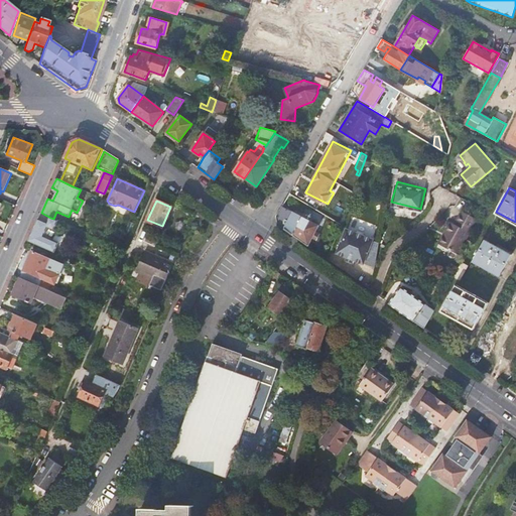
[(310,221),(282,207),(276,217),(278,224),(308,246),(318,225),(315,224),(317,221),(312,218),(310,221)]
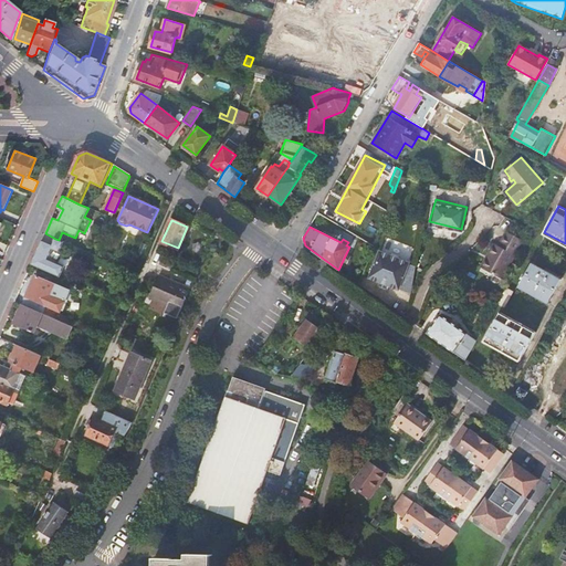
[(501,278),(522,240),(505,230),(498,245),(493,242),(486,254),(490,257),(483,268),(501,278)]
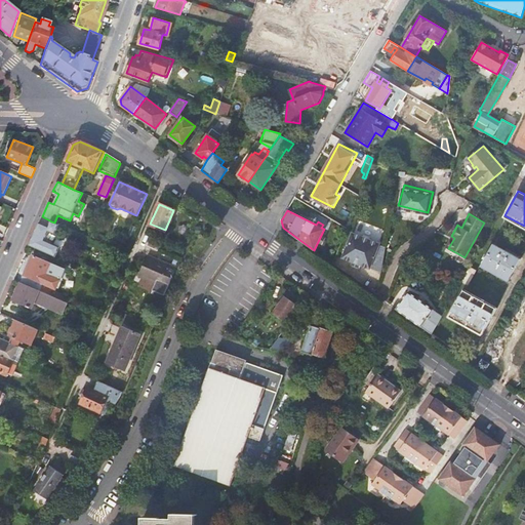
[(524,226),(505,215),(503,217),(524,229),(524,226)]
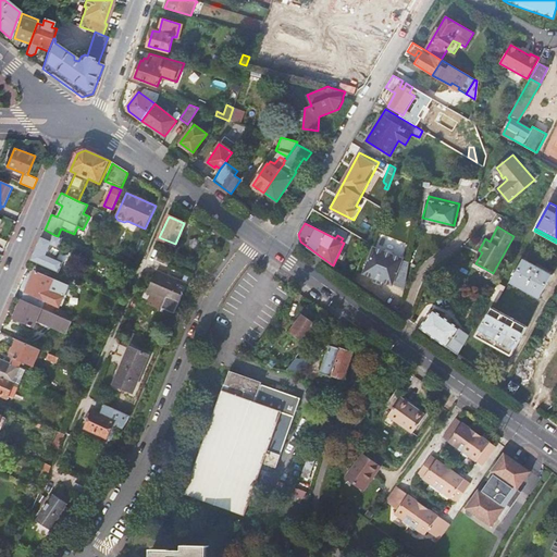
[(54,235),(52,240),(41,236),(32,260),(46,267),(52,269),(56,270),(60,272),(64,262),(54,258),(59,247),(63,238),(58,236),(54,235)]
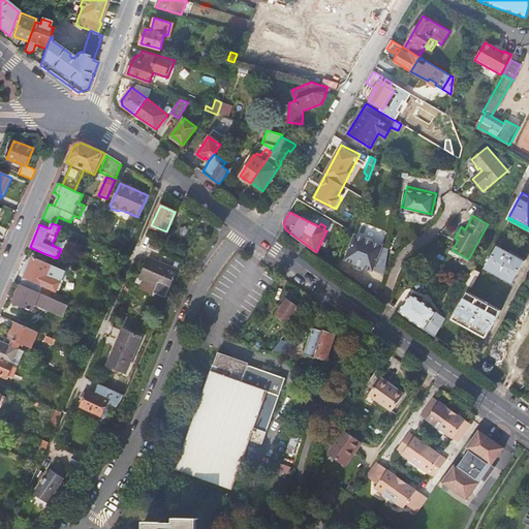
[(385,274),(390,249),(382,246),(382,245),(354,235),(345,260),(355,265),(363,268),(374,272),(374,271),(385,274)]
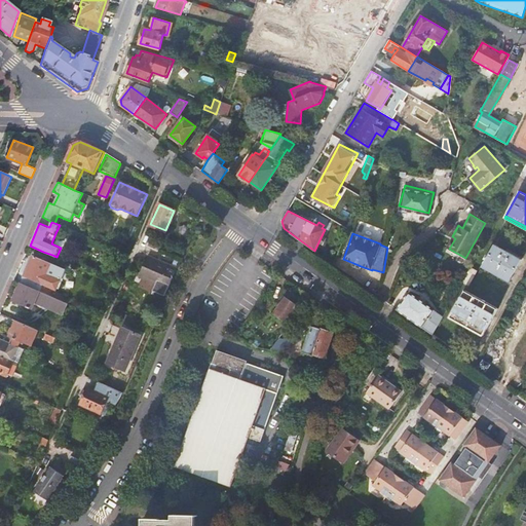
[(150,238),(147,247),(159,252),(162,243),(150,238)]
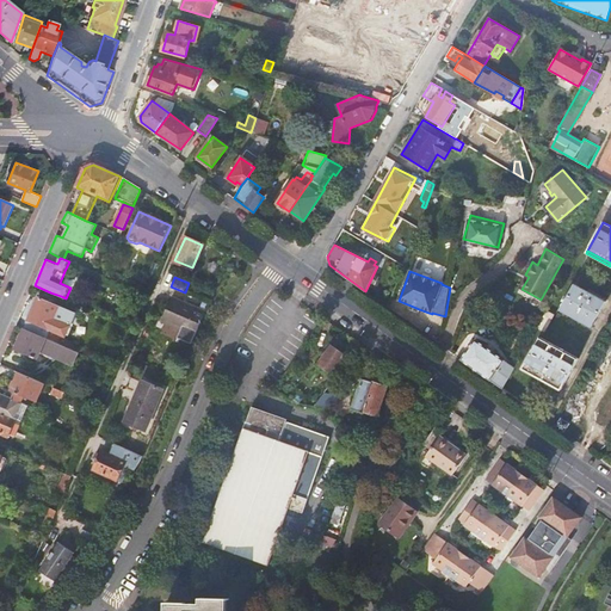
[(605,302),(573,284),(565,302),(562,302),(561,304),(562,306),(560,310),(591,328),(605,302)]
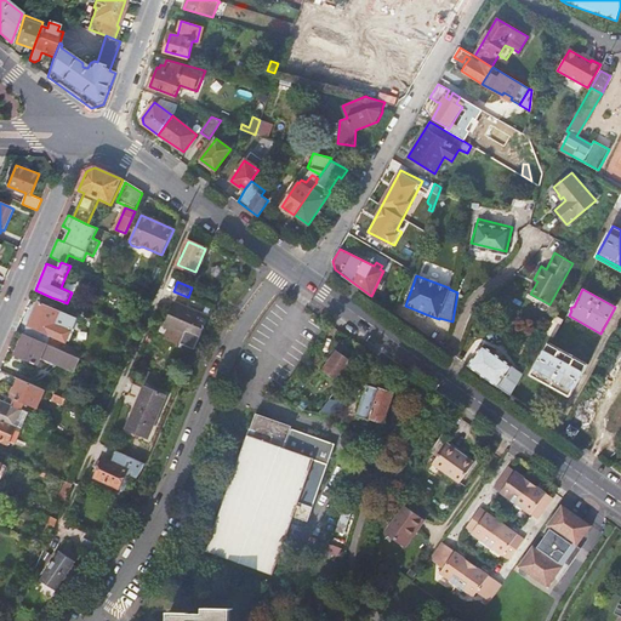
[(194,349),(208,318),(174,302),(164,326),(183,335),(180,343),(194,349)]
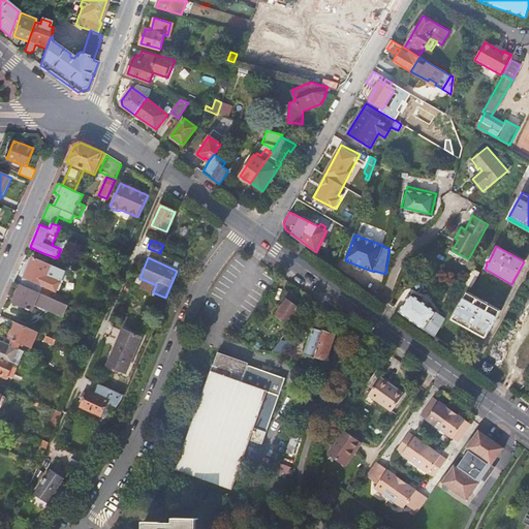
[(22,285),(69,306),(71,301),(42,288),(43,285),(56,291),(60,283),(51,279),(50,282),(45,280),(52,267),(33,258),(22,285)]
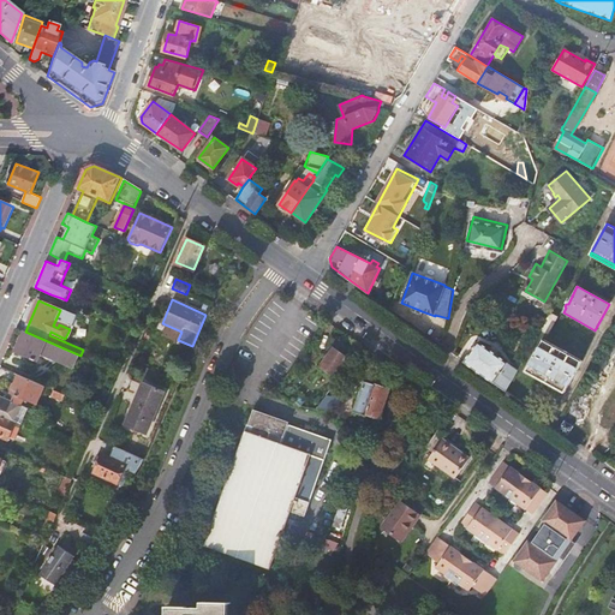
[(556,317),(549,314),(541,329),(539,329),(548,334),(556,317)]
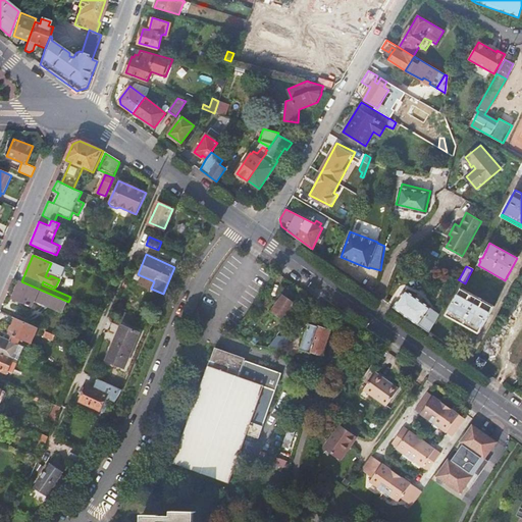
[(64,311),(68,302),(21,281),(13,300),(32,307),(36,299),(64,311)]
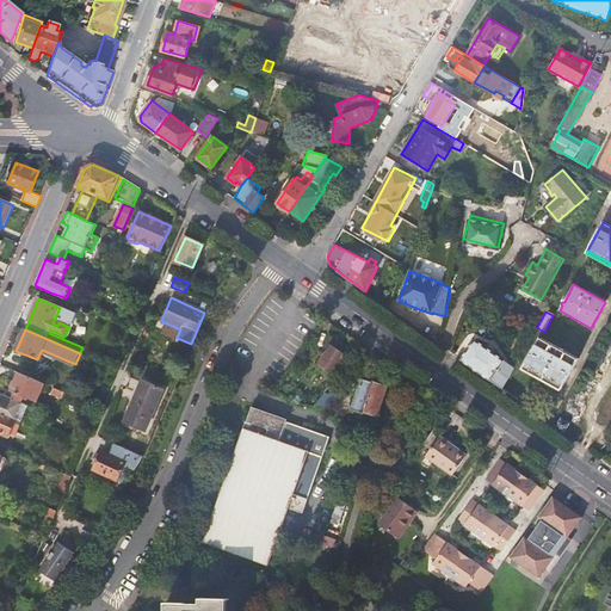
[(523,366),(562,388),(578,359),(539,338),(523,366)]
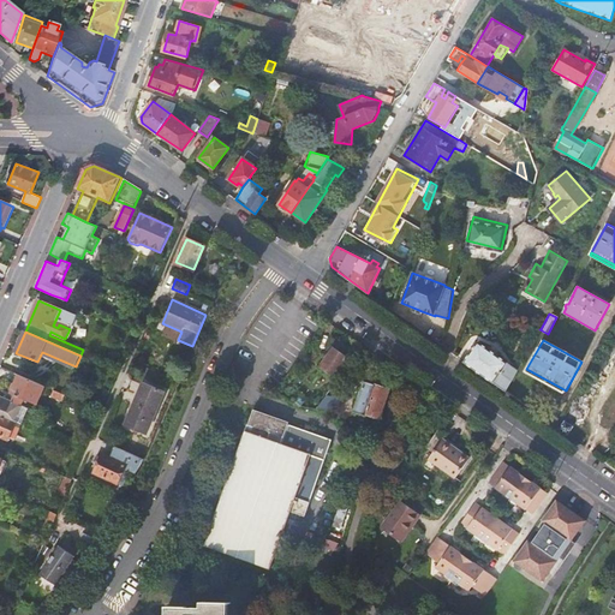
[(478,344),(464,363),(506,392),(517,371),(478,344)]
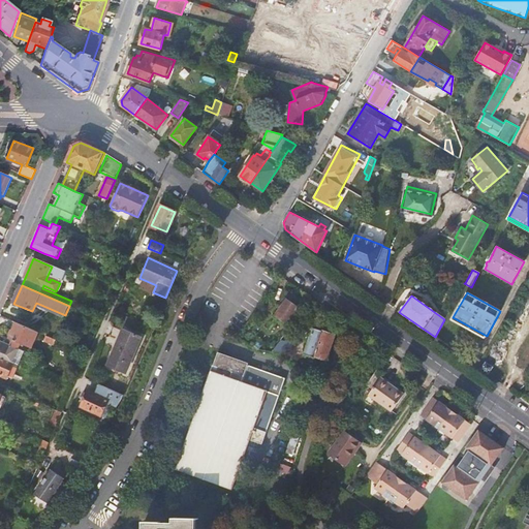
[(287,299),(299,307),(300,305),(288,297),(287,299)]
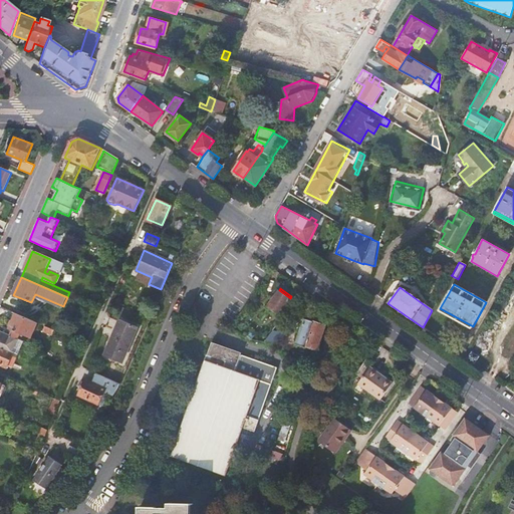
[(293,300),(290,298),(279,290),(268,305),(279,313),(281,311),(284,313),(293,300)]
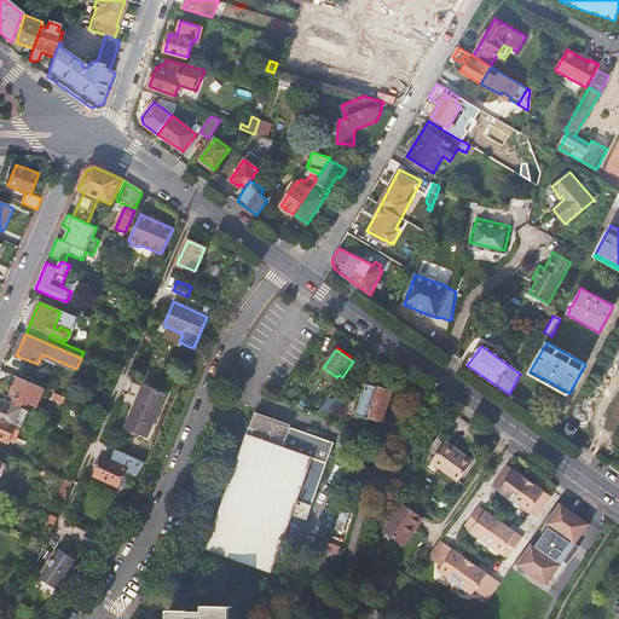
[(45,388),(19,377),(11,395),(16,398),(13,404),(22,408),(25,401),(38,406),(45,388)]
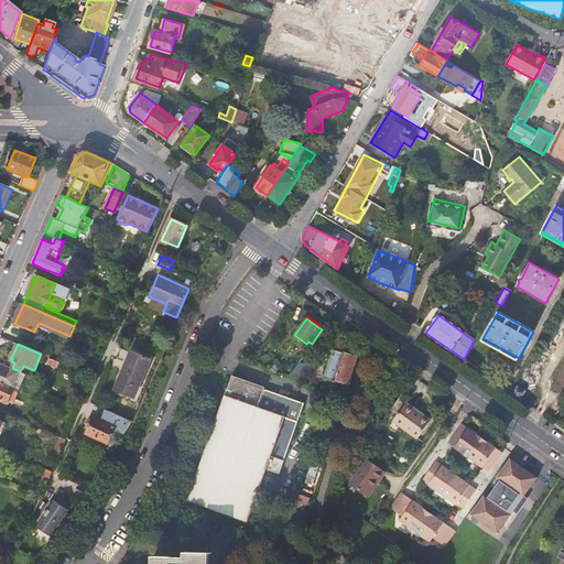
[(348,383),(357,357),(345,353),(344,353),(334,349),(325,377),(336,381),(337,379),(348,383)]
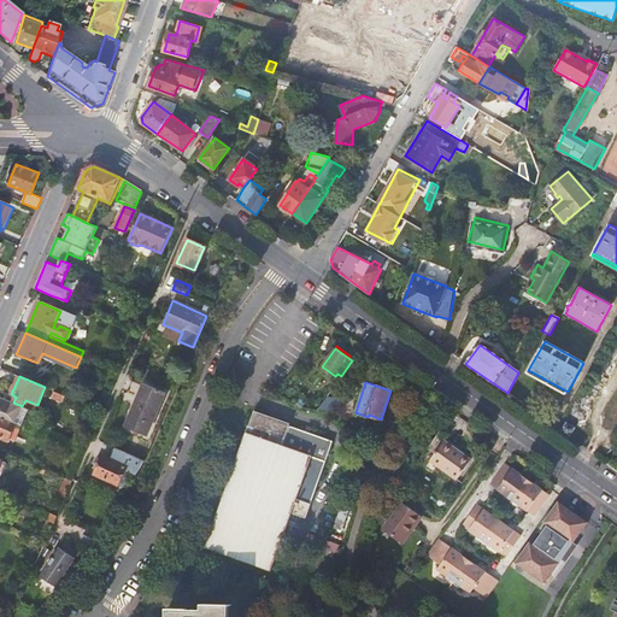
[(147,386),(142,397),(140,397),(128,425),(147,434),(164,393),(147,386)]
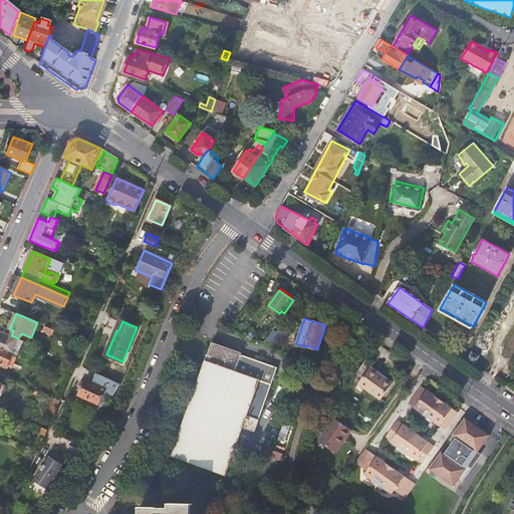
[(53,335),(55,330),(44,325),(42,330),(53,335)]
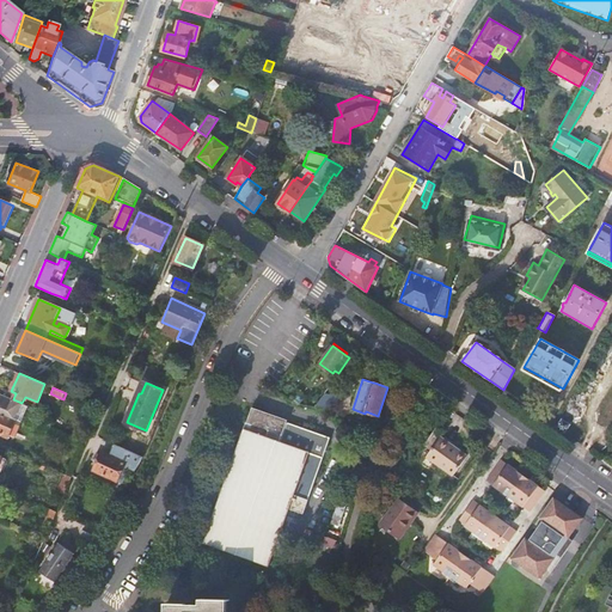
[(0,411),(23,422),(29,407),(22,403),(13,399),(4,395),(1,402),(0,401),(0,411)]
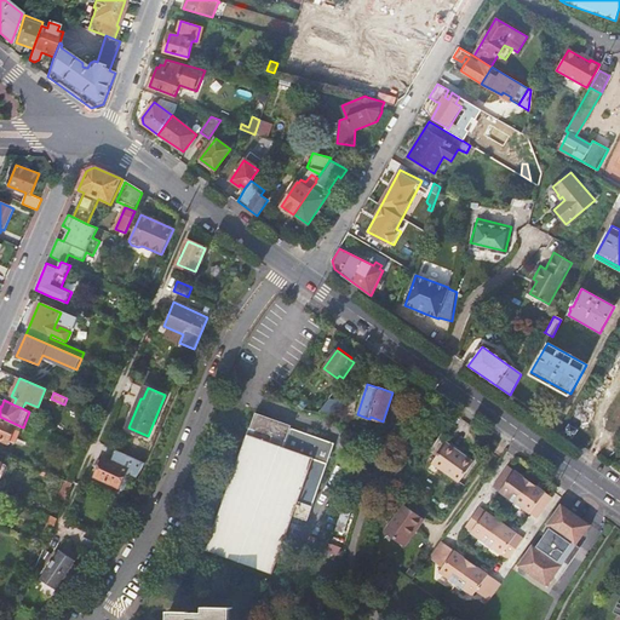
[(320,411),(340,414),(342,402),(327,400),(320,411)]
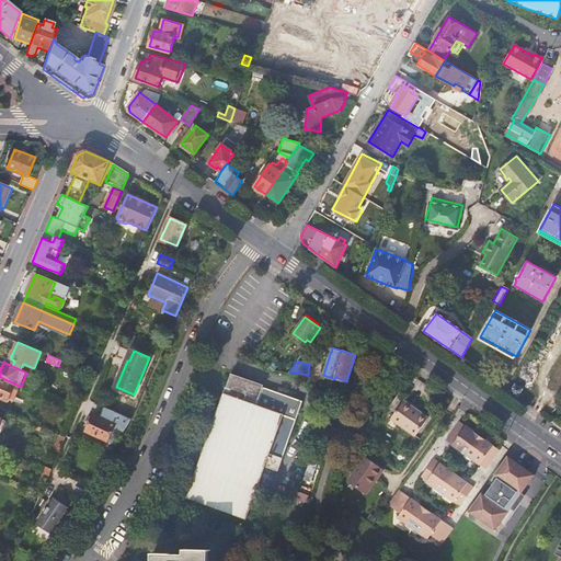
[(233,374),(227,393),(226,393),(189,496),(248,518),(266,466),(279,470),(305,401),(265,387),(265,385),(233,374)]
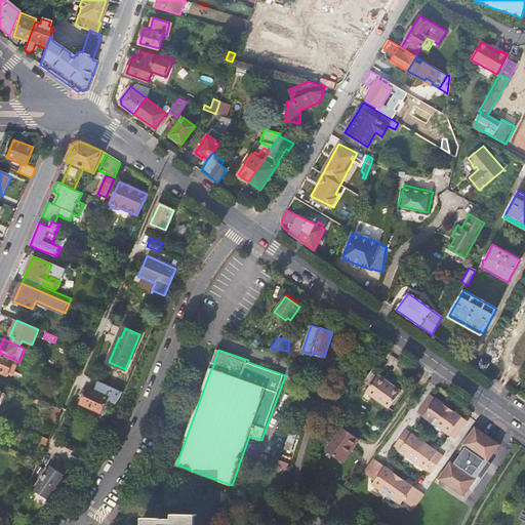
[(364,381),(376,364),(369,360),(372,356),(364,351),(362,354),(358,352),(347,369),(364,381)]
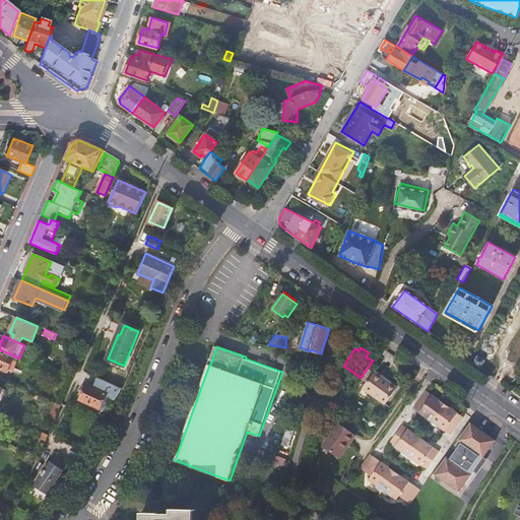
[(14,368),(19,359),(0,349),(0,369),(7,373),(10,366),(14,368)]
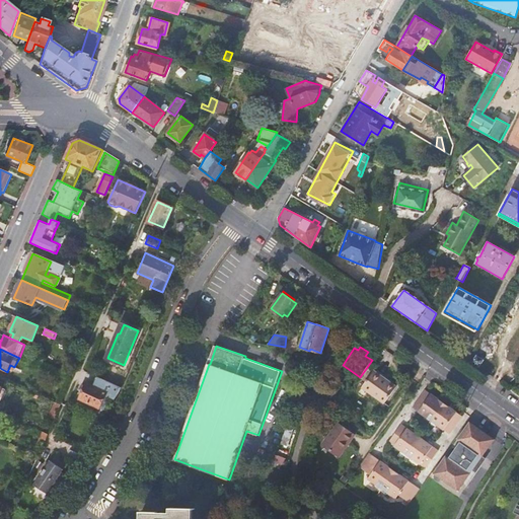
[(476,355),(471,363),(478,368),(486,358),(482,355),(480,357),(476,355)]
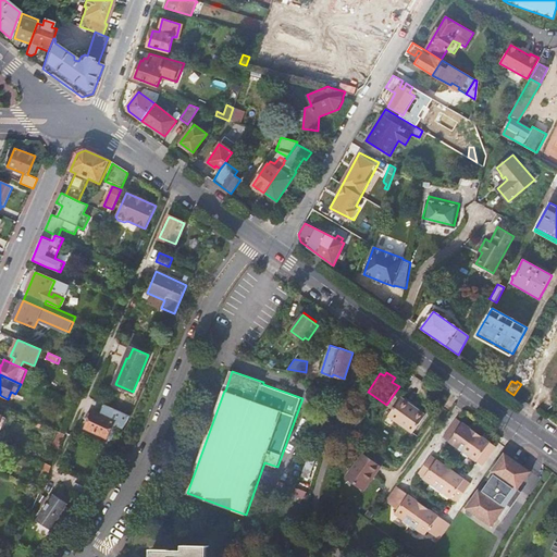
[(428,411),(420,406),(419,407),(403,395),(391,412),(415,430),(428,411)]
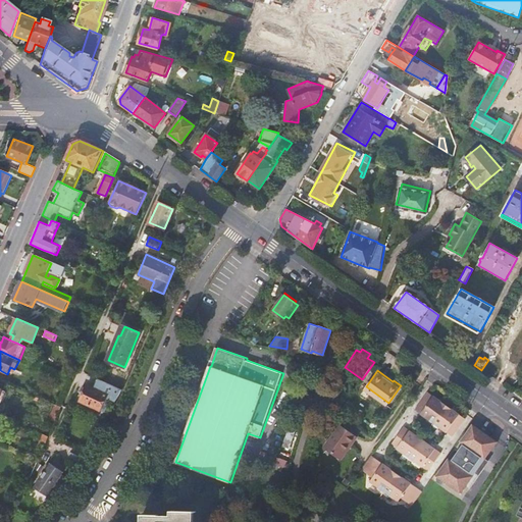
[(121,389),(99,378),(95,388),(88,385),(81,401),(105,412),(110,399),(115,401),(121,389)]
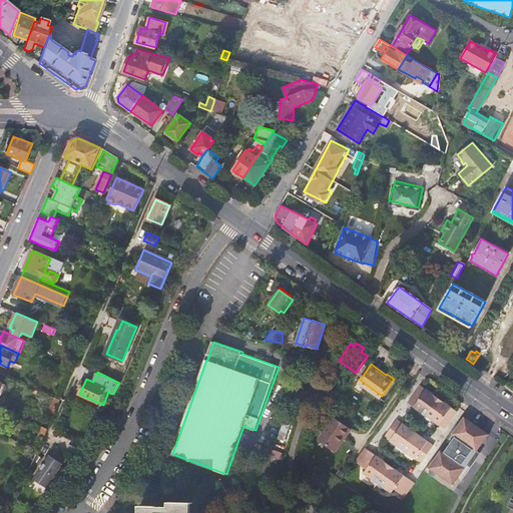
[(445,427),(457,410),(439,397),(421,385),(408,402),(427,415),(445,427)]
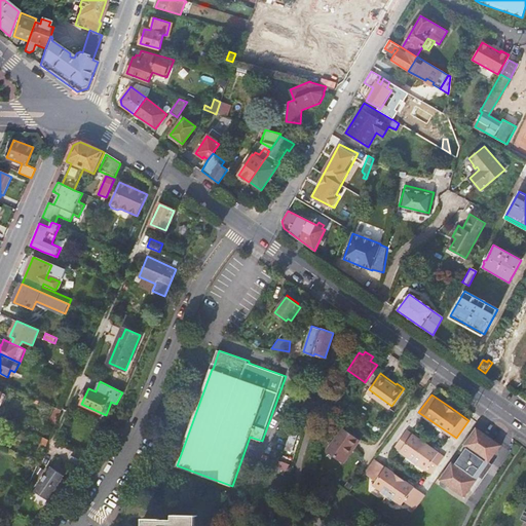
[(55,424),(62,410),(55,408),(49,422),(55,424)]
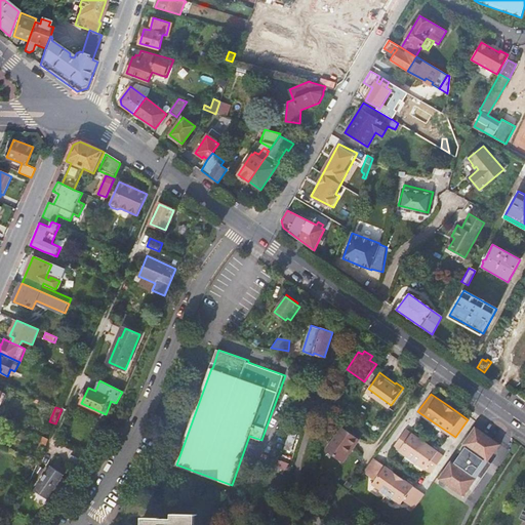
[(352,445),(354,446),(360,439),(342,427),(327,449),(341,459),(352,445)]
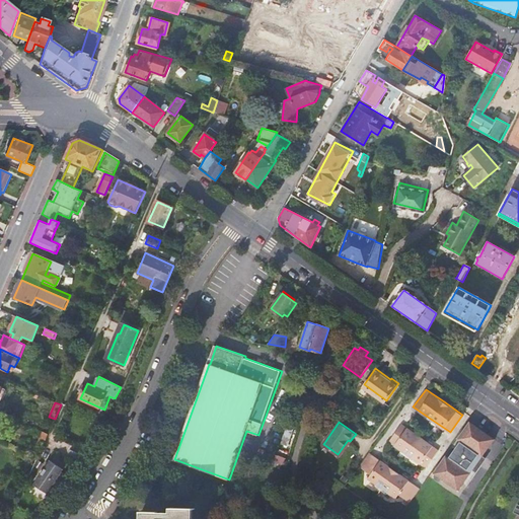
[(449,458),(446,456),(433,473),(459,492),(464,485),(467,487),(483,465),(478,463),(495,440),(469,422),(457,439),(461,442),(449,458)]
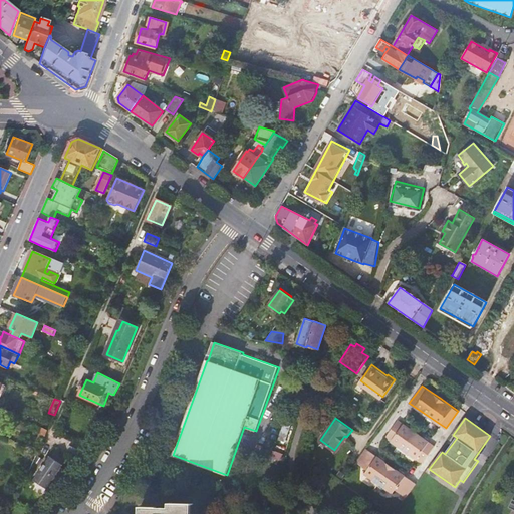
[(428,440),(423,436),(417,433),(411,428),(406,424),(398,419),(386,437),(404,450),(419,461),(432,443),(428,440)]
